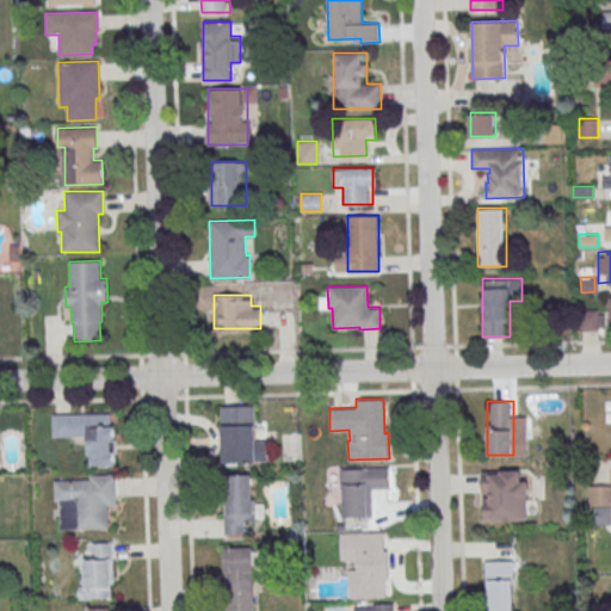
[(221,406),(221,462),(257,462),(257,406),(221,406)]
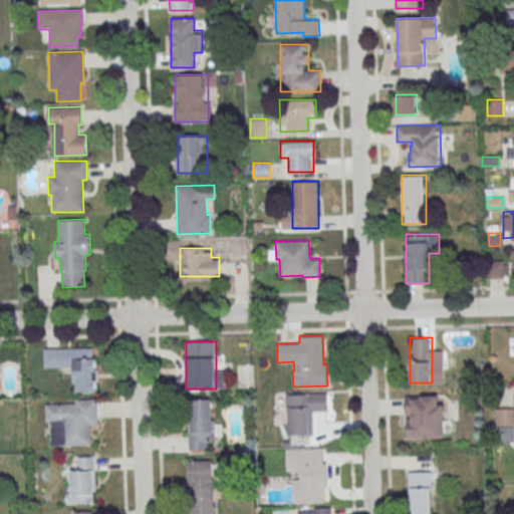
[(95,348),(43,348),(44,368),(73,368),(73,393),(95,393),(95,348)]
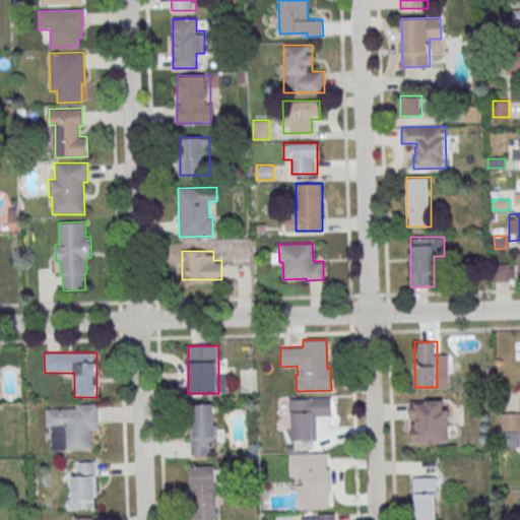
[(289,398),(290,440),(319,440),(319,416),(331,416),(330,397),(289,398)]
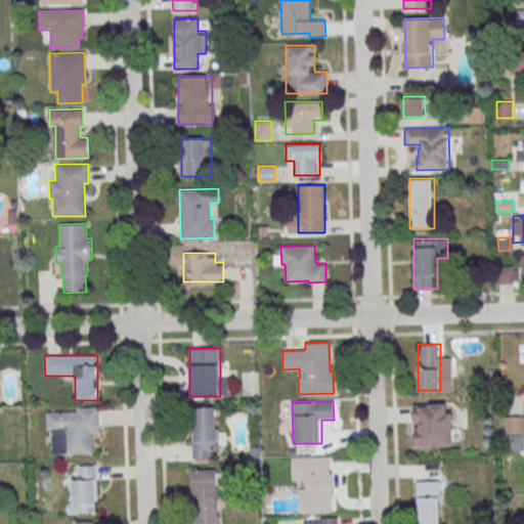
[(413,403),(446,403),(446,412),(452,412),(453,445),(416,445),(416,426),(420,426),(420,423),(413,423),(413,403)]
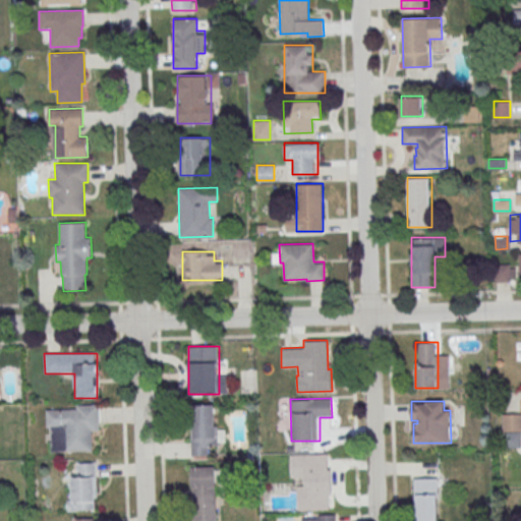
[(191,454),(212,454),(212,445),(225,445),(224,427),(215,427),(215,404),(191,404),(191,454)]
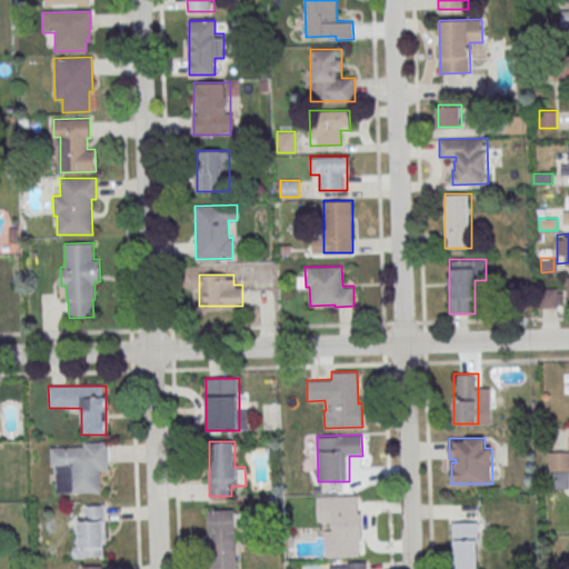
[(51,493),(100,493),(100,473),(108,473),(107,443),(51,443),(51,493)]
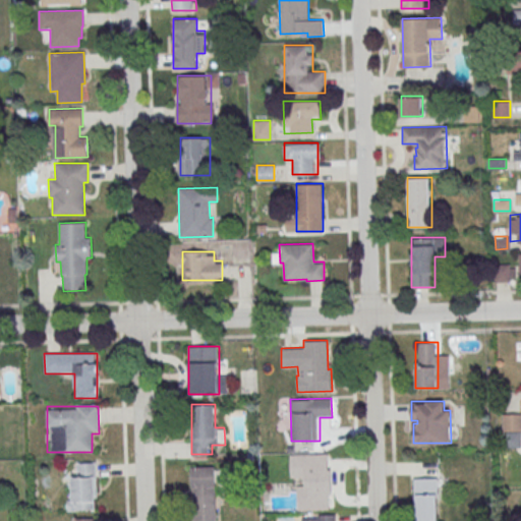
[(503,413),(503,447),(520,447),(520,413),(503,413)]
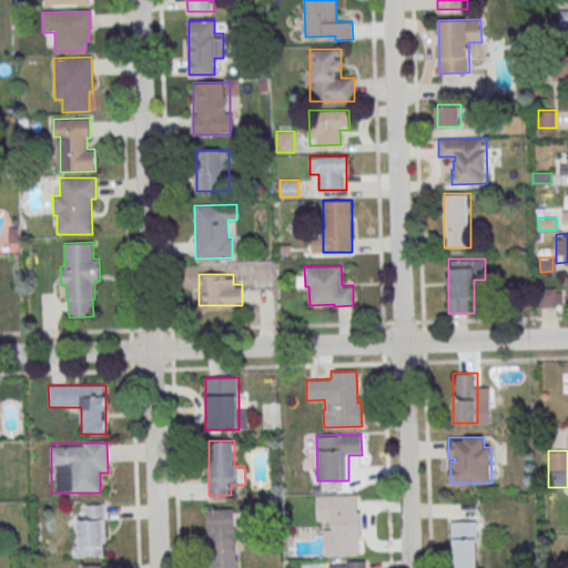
[(316,495),(358,494),(358,510),(362,510),(363,537),(359,537),(359,554),(324,555),(324,529),(332,528),(332,519),(316,520),(316,495)]
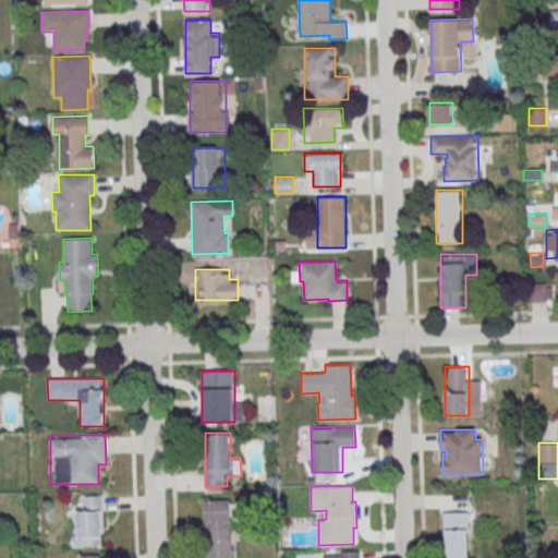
[(101,497),(75,497),(75,547),(101,547),(101,497)]
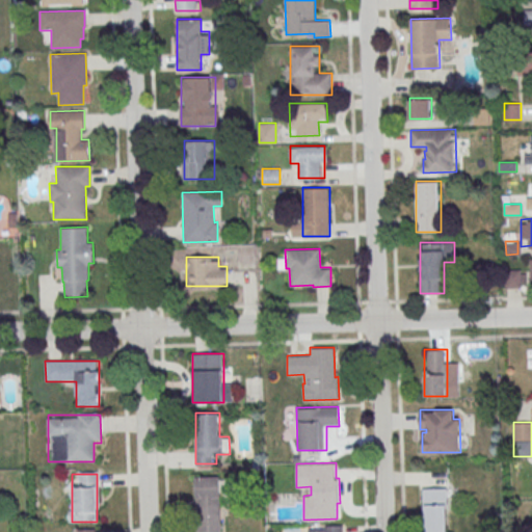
[(219,531),(220,476),(195,476),(194,531),(219,531)]
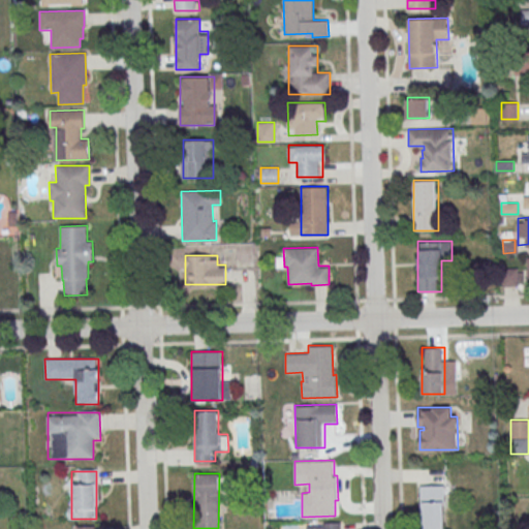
[(444,528),(445,485),(421,485),(419,528),(444,528)]
